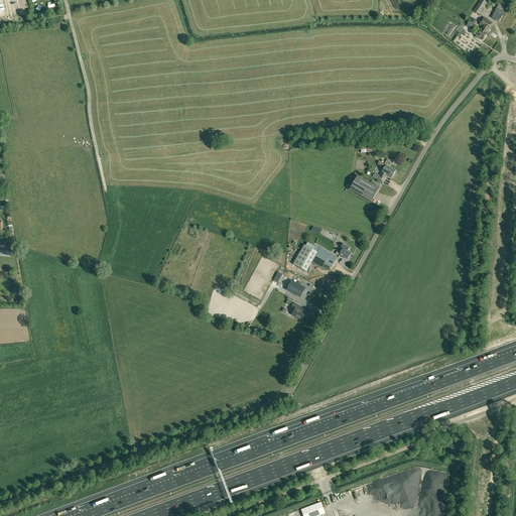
[(487,2),(483,0),(480,0),(474,11),(479,15),(487,2)]
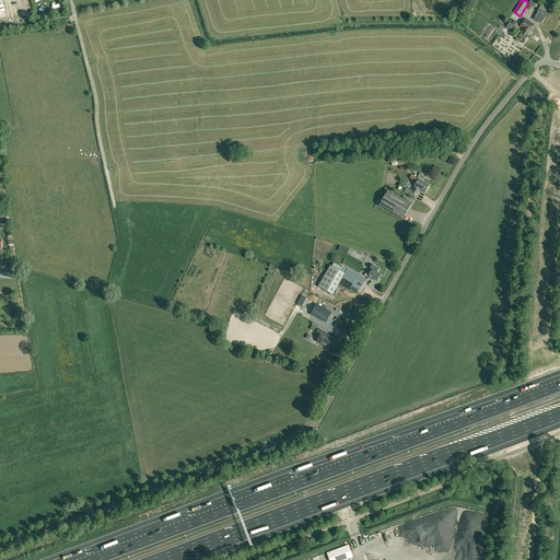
[(539,9),(534,20),(541,23),(549,9),(541,4),(539,9)]
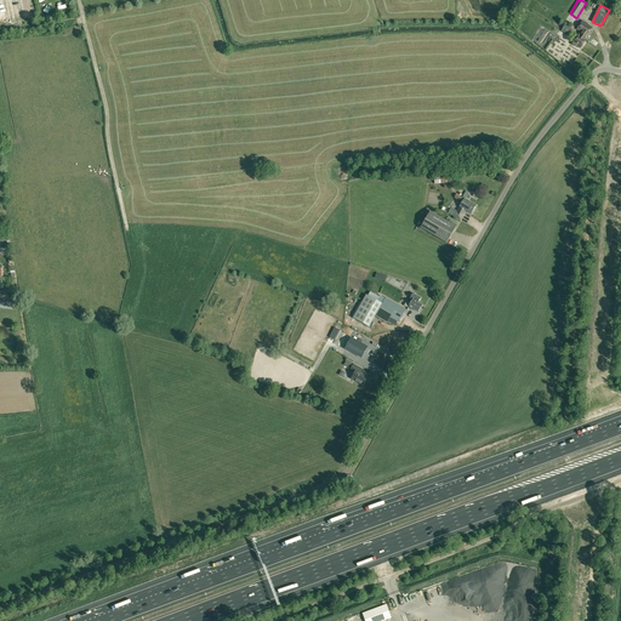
[(580,34),(573,45),(576,47),(576,46),(580,49),(586,40),(585,40),(592,28),(582,21),(576,29),(582,33),(581,34),(580,34)]
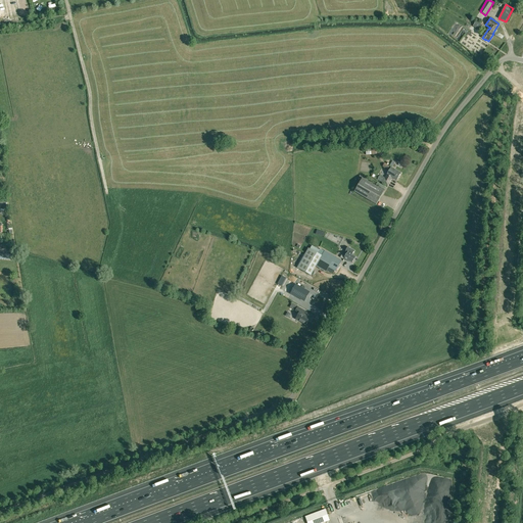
[(476,21),(473,27),(479,31),(483,26),(476,21)]
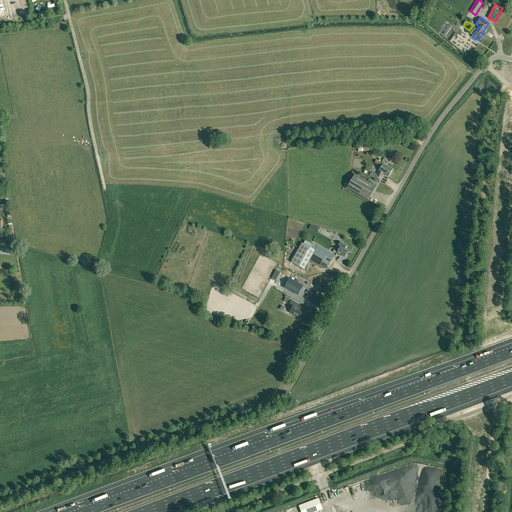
[(379,171),(384,174),(388,177),(392,170),(383,164),(379,171)]
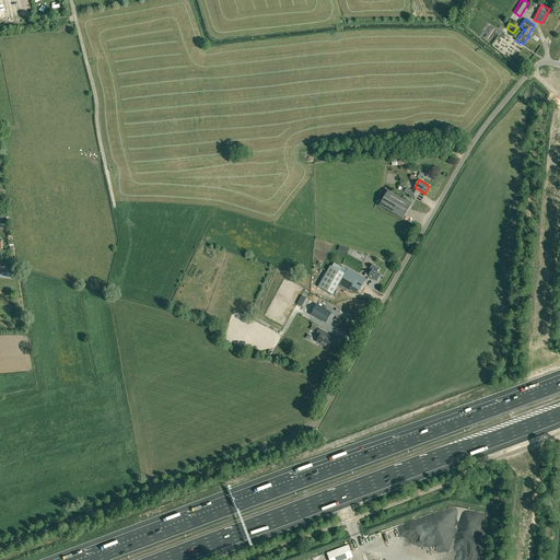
[(416,199),(420,190),(415,187),(412,191),(407,188),(400,184),(397,189),(404,194),(405,193),(416,199)]
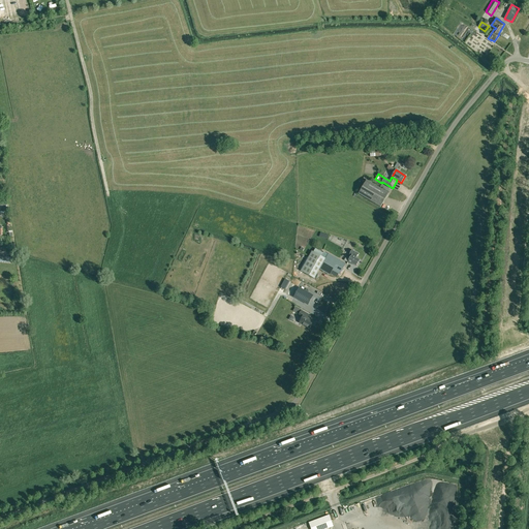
[(381,208),(389,193),(367,181),(359,194),(381,208)]
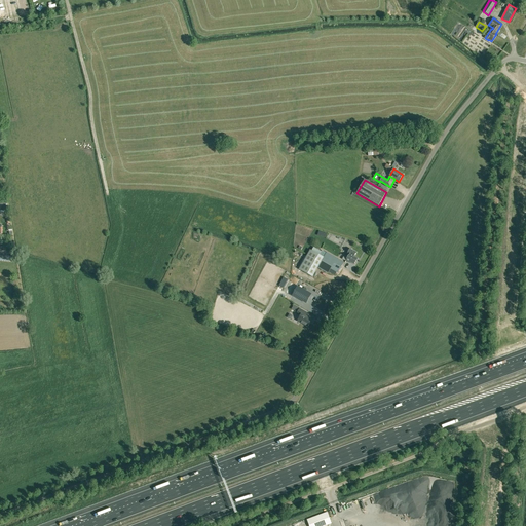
[(318,268),(328,273),(331,268),(338,272),(343,262),(327,253),(322,251),(322,252),(313,248),(311,251),(310,250),(299,269),(312,277),(317,267),(318,268)]
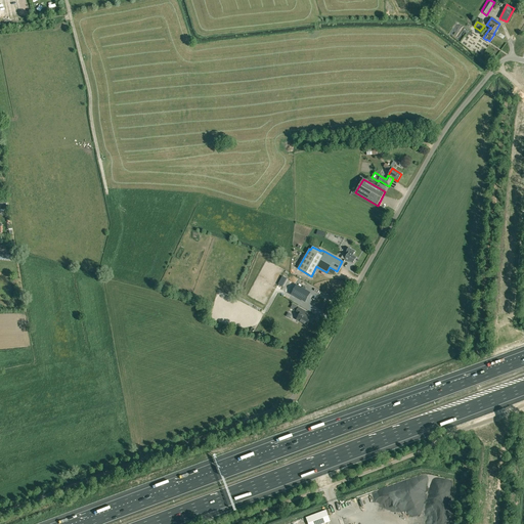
[(355,252),(349,248),(347,252),(348,253),(347,257),(343,255),(342,258),(345,260),(349,262),(349,261),(353,263),(356,258),(353,256),(355,252)]
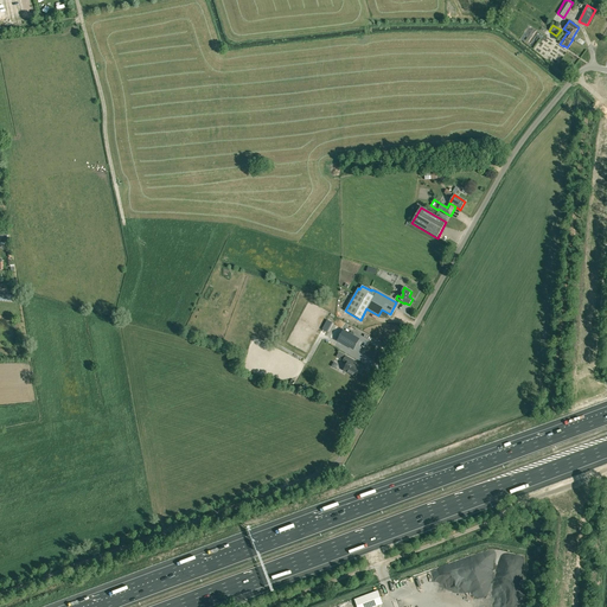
[(344,331),(338,342),(353,350),(359,339),(344,331)]
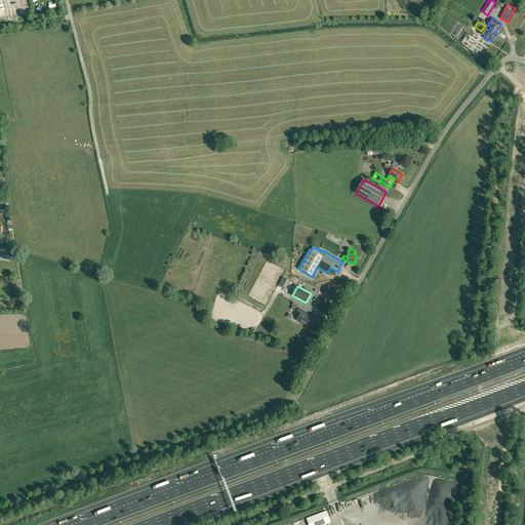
[(297,312),(300,314),(297,320),(307,326),(311,319),(306,316),(307,313),(299,309),(297,312)]
